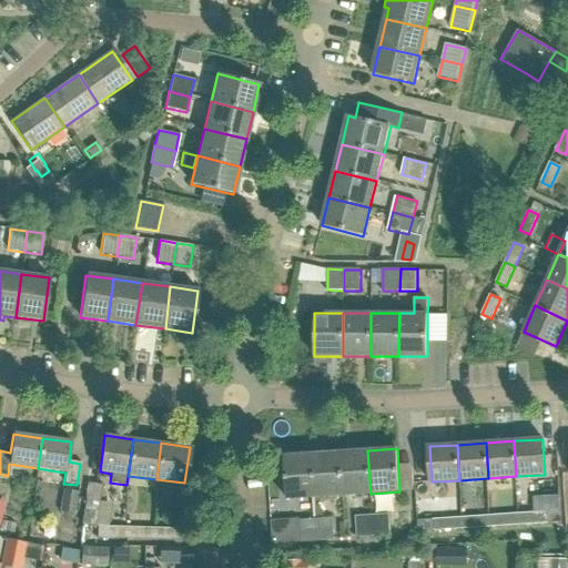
[(367,450),(340,453),(343,496),(371,494),(367,450)]
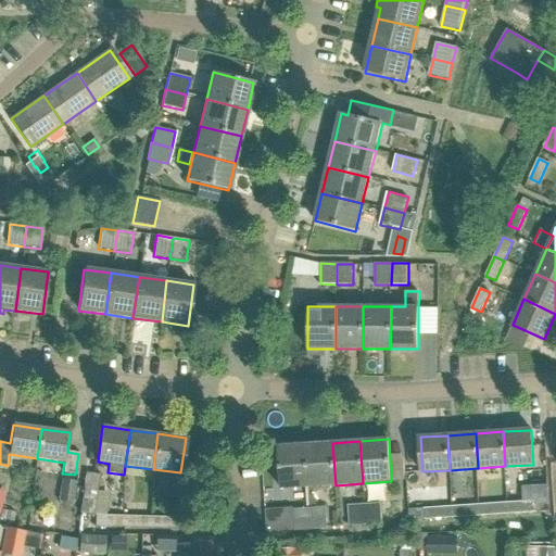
[(332,443),(305,445),(308,487),(336,485),(332,443)]
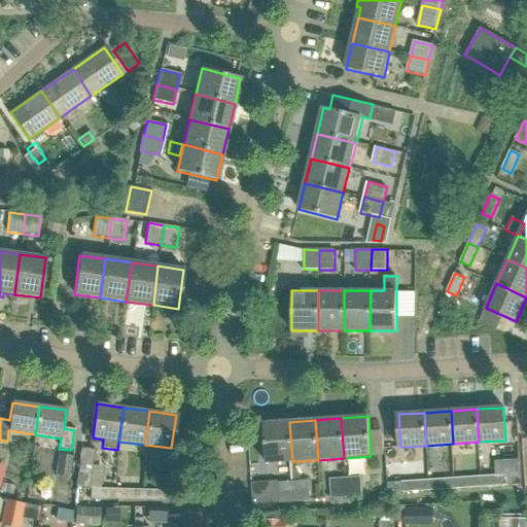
[(292,461),(289,422),(264,423),(266,463),(292,461)]
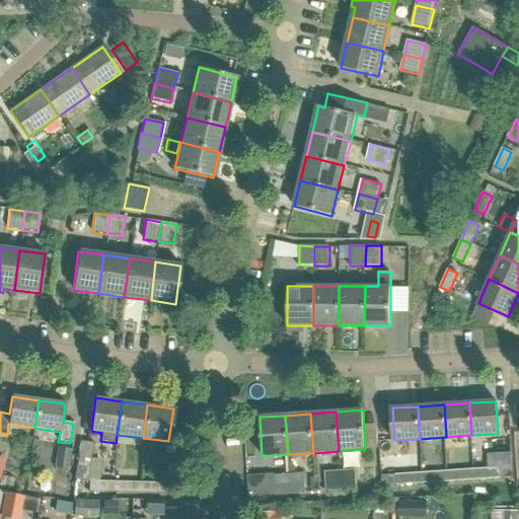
[(79,442),(75,479),(87,480),(92,444),(79,442)]
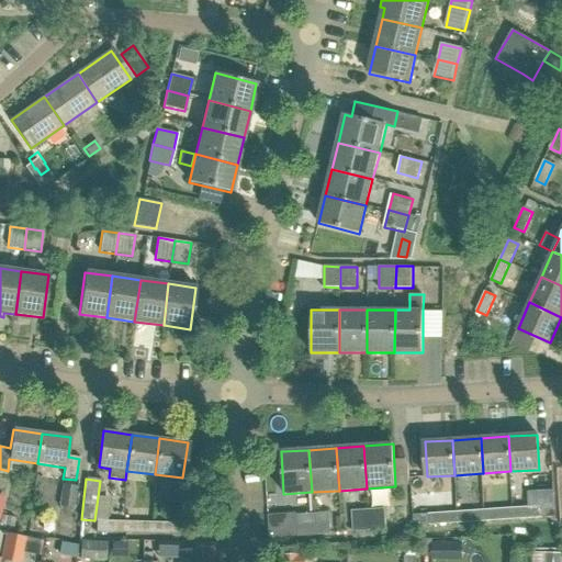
[(63,485),(59,506),(74,508),(77,487),(63,485)]
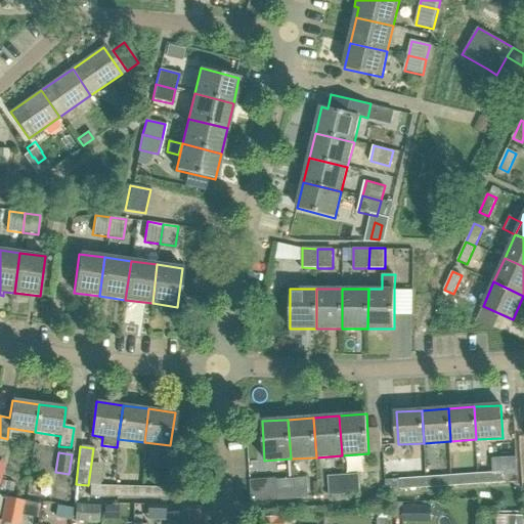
[(517,471),(504,472),(505,482),(518,481),(517,471)]
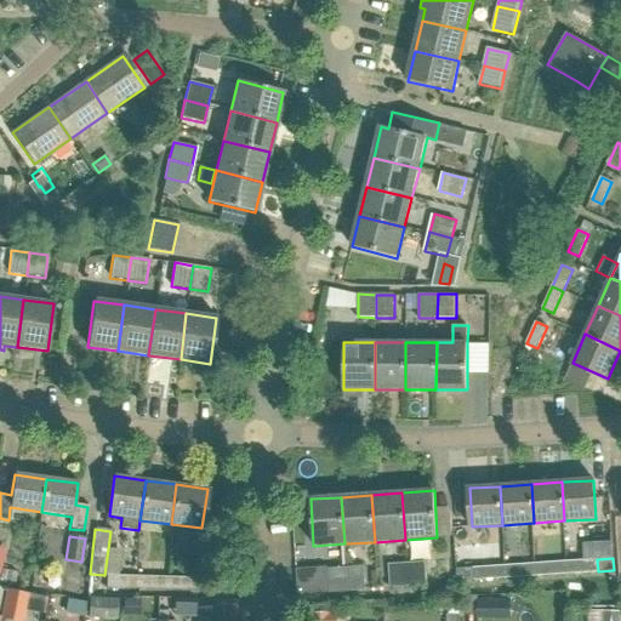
[(597,559),(568,562),(569,574),(598,571),(597,559)]
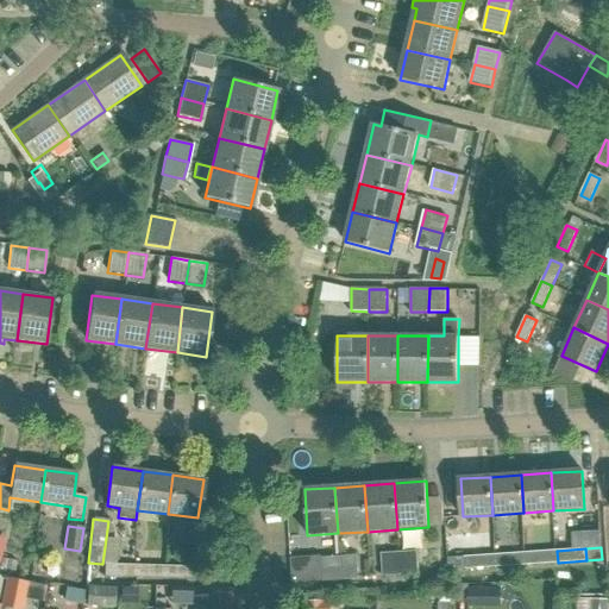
[(418,551),(400,552),(401,576),(420,575),(418,551)]
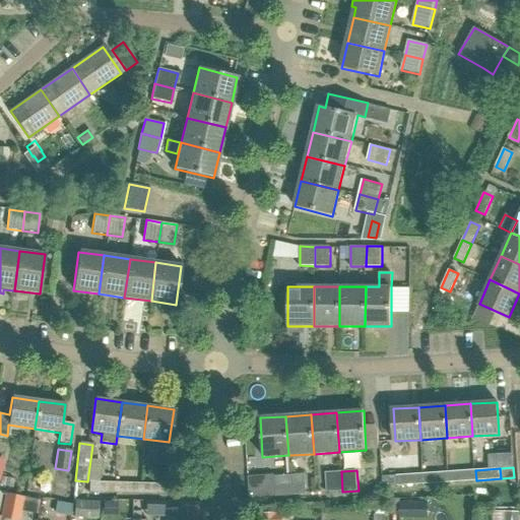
[(475,470),(449,471),(450,482),(476,480),(475,470)]
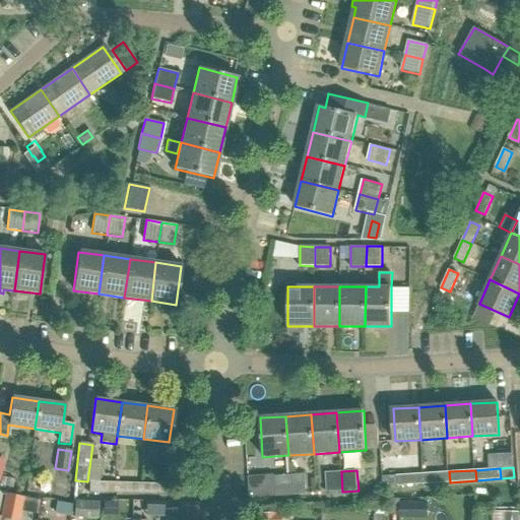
[(342,492),(341,471),(326,472),(327,493),(342,492)]
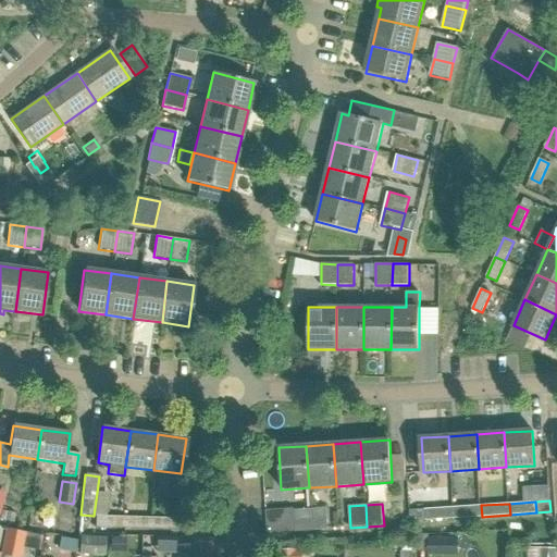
[(481,505),(454,507),(454,518),(482,517),(481,505)]
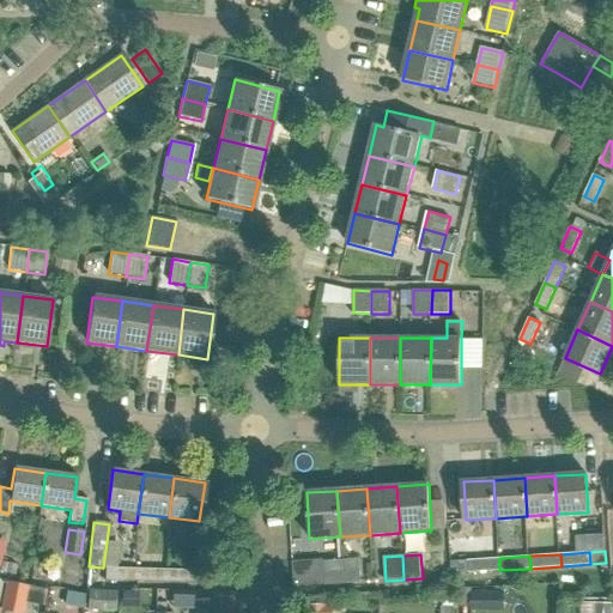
[(499,570),(499,558),(468,560),(469,572),(499,570)]
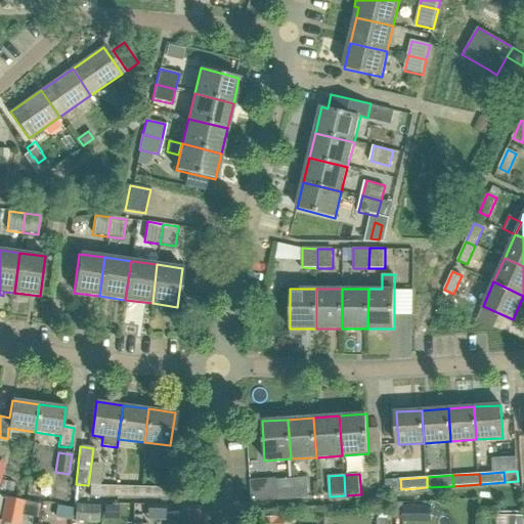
[(274,479),(244,478),(244,499),(273,499),(274,479)]
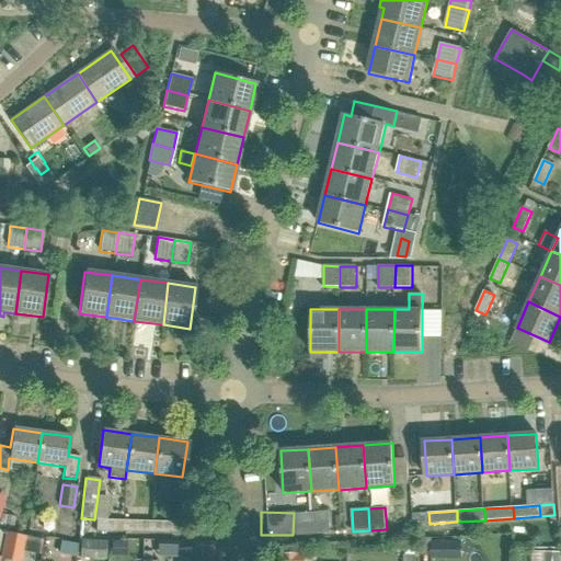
[(330,512),(313,513),(315,534),(331,533),(330,512)]
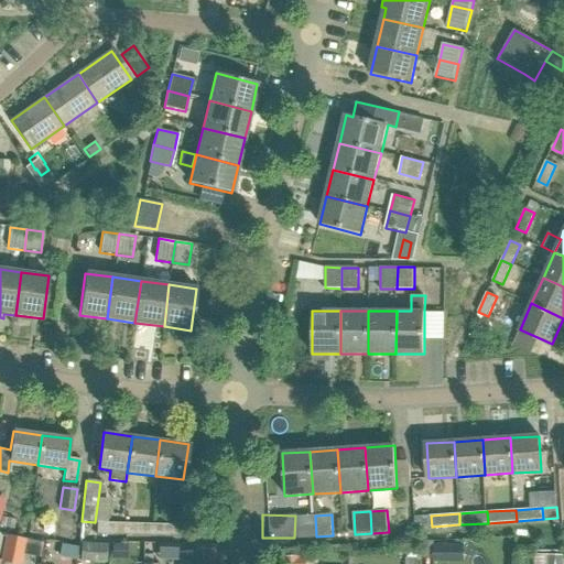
[(316,537),(315,516),(299,517),(300,538),(316,537)]
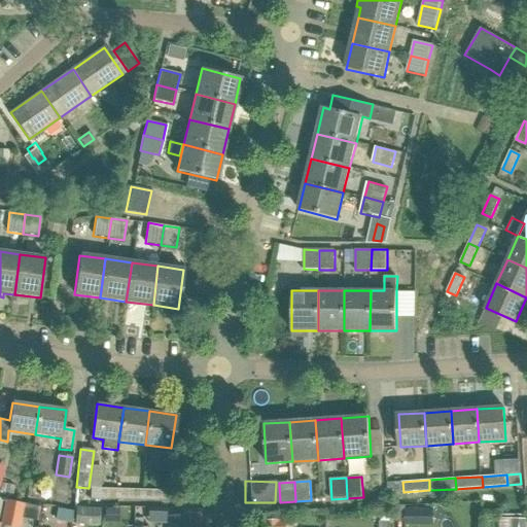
[(388,493),(403,492),(402,482),(387,483),(388,493)]
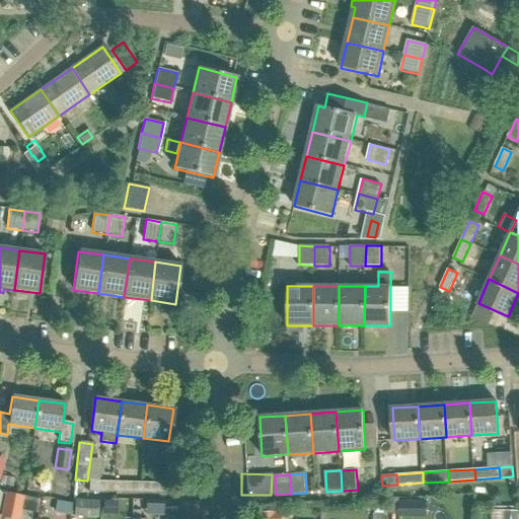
[(14,478),(1,475),(0,479),(0,484),(12,487),(14,478)]
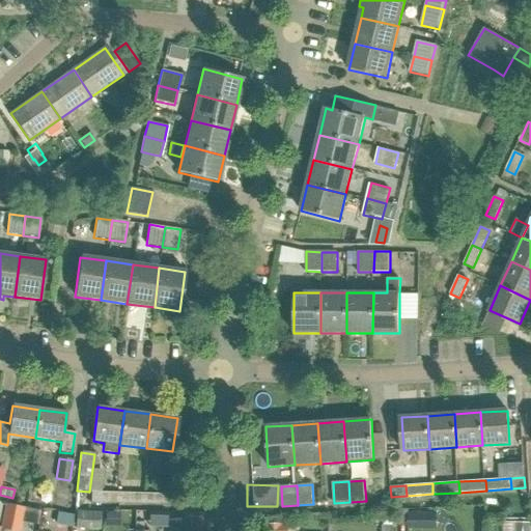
[(91,502),(118,503),(118,493),(91,492),(91,502)]
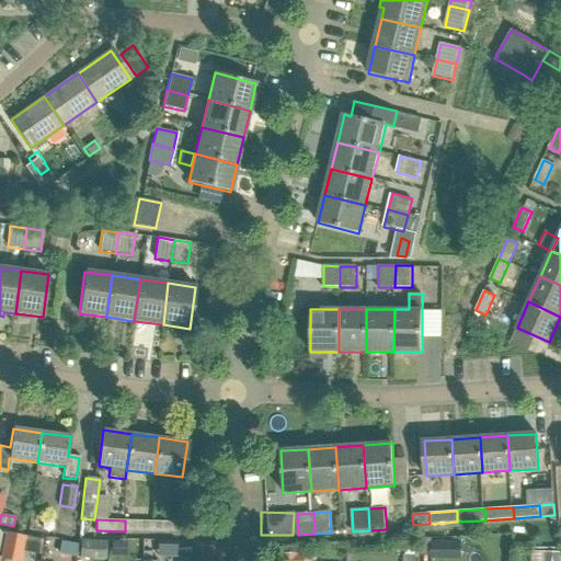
[(125,531),(152,533),(153,522),(125,521),(125,531)]
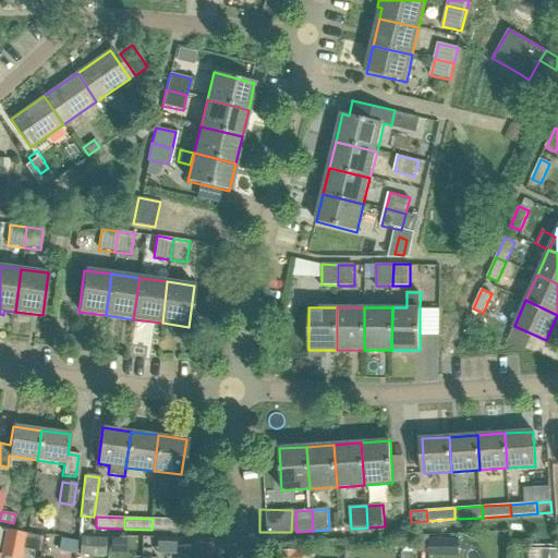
[(153,519),(152,530),(180,531),(180,520),(153,519)]
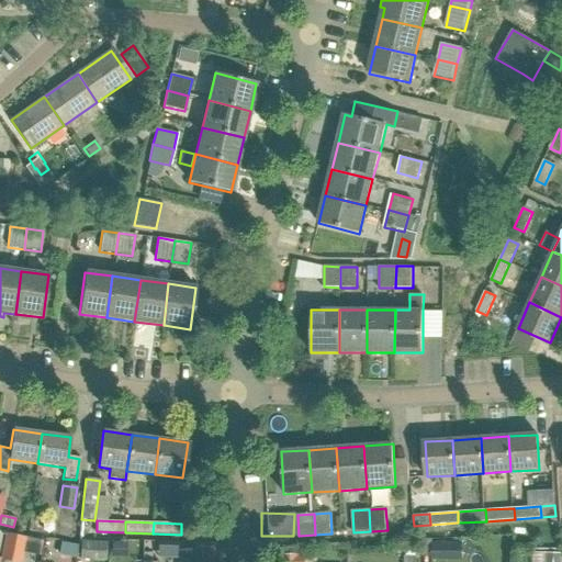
[(0,560),(9,561),(20,561),(22,551),(24,537),(4,534),(0,555),(0,560)]
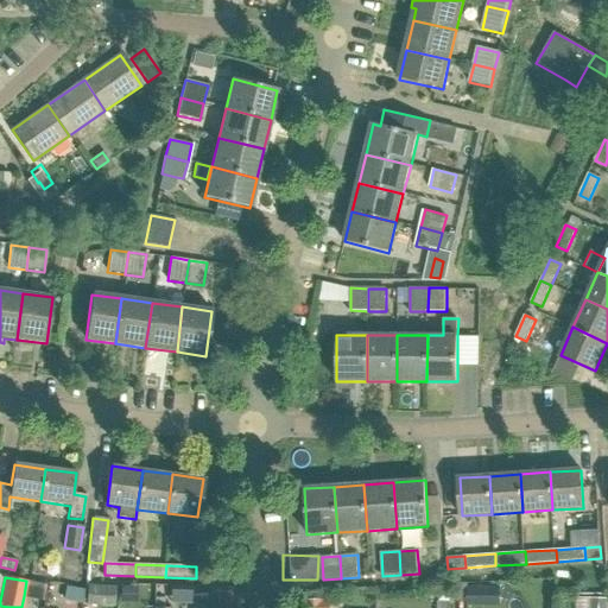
[(114,607),(115,587),(88,586),(87,606),(114,607)]
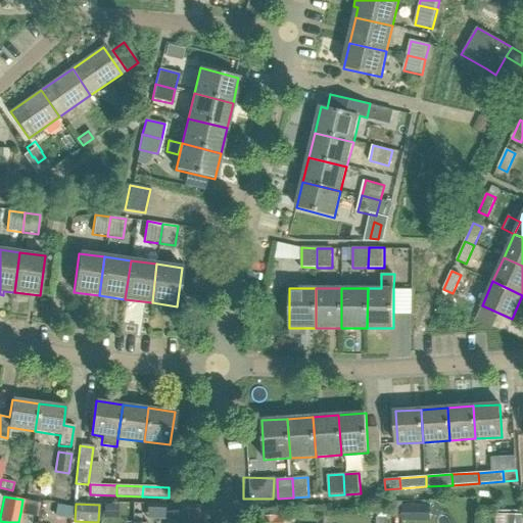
[(430,505),(401,504),(401,520),(430,521),(430,505)]
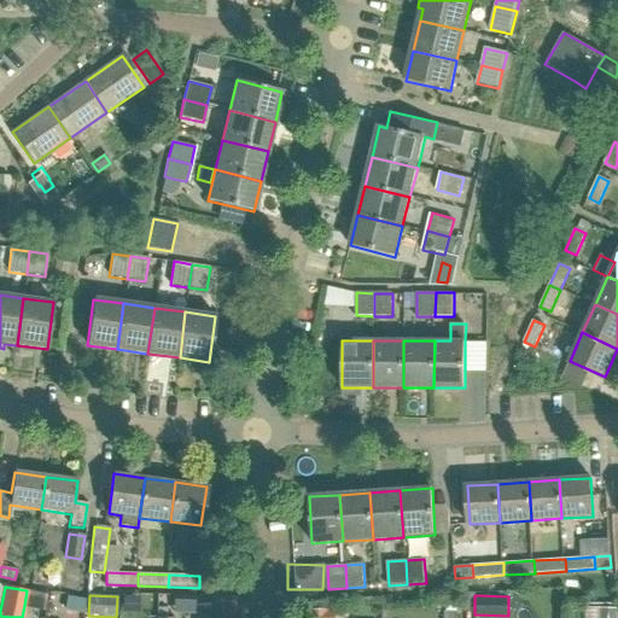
[(196,617),(208,617),(209,605),(196,606),(196,617)]
